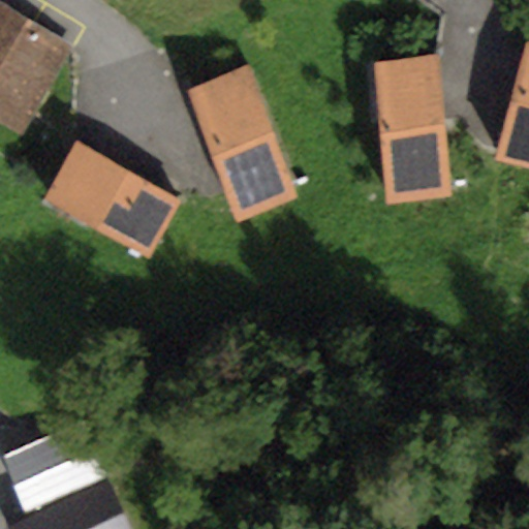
[(72,45),(0,1),(0,118),(22,131),(72,45)]
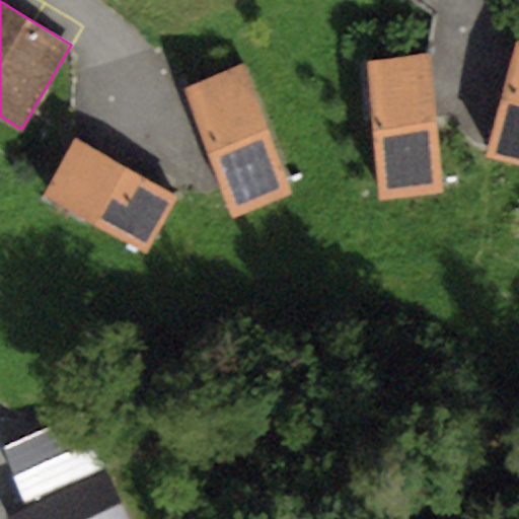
[(518,40),(517,40),(488,156),(518,163),(518,40)]
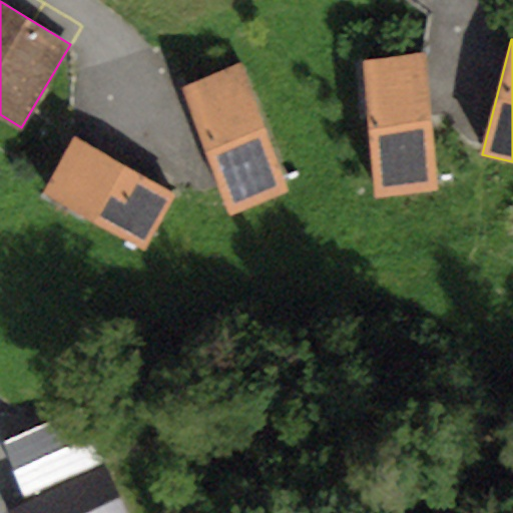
[(427,54),(362,60),(375,196),(440,190),(427,54)]
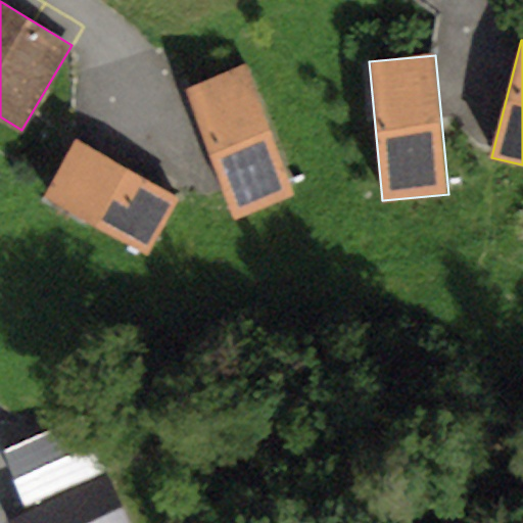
[(293,195),(244,64),(185,87),(234,218),(293,195)]
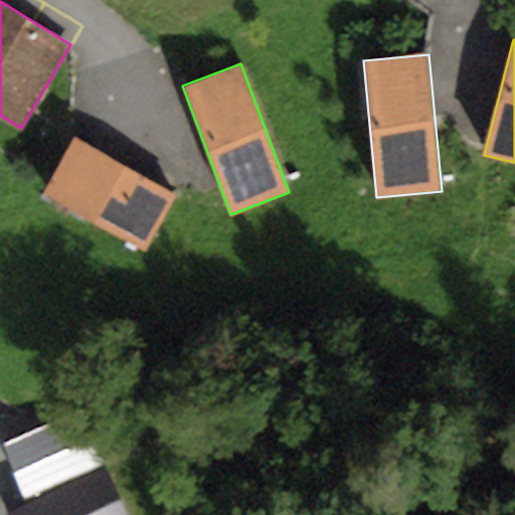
[(176,196),(70,139),(41,193),(146,250),(176,196)]
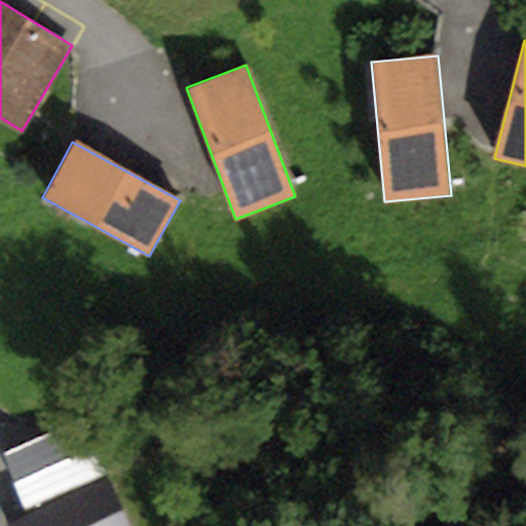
[(128,525),(83,418),(2,453),(29,515),(11,522),(12,525),(128,525)]
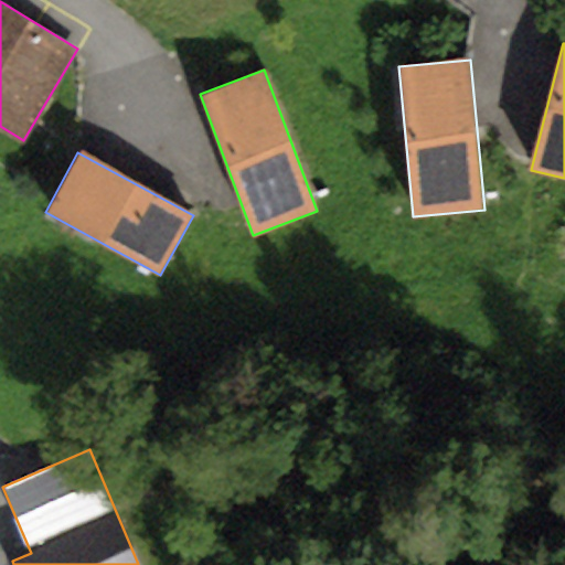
All buildings are outlined.
